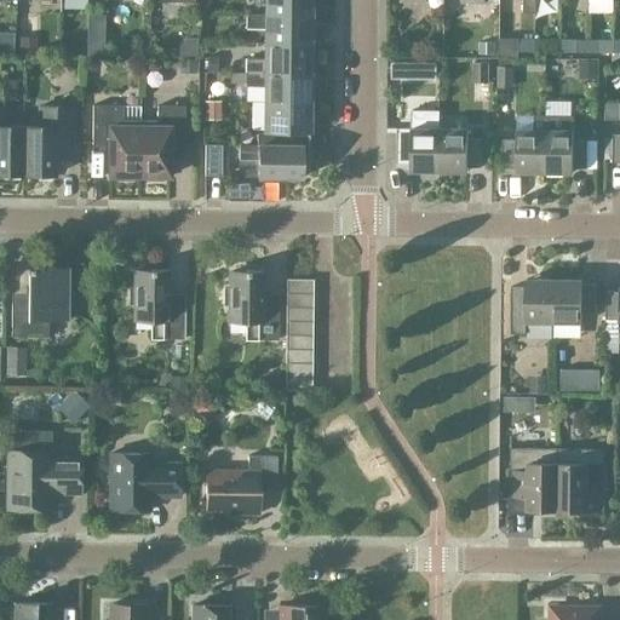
[(264,0),(264,15),(305,15),(305,16),(310,16),(309,0),(264,0)]
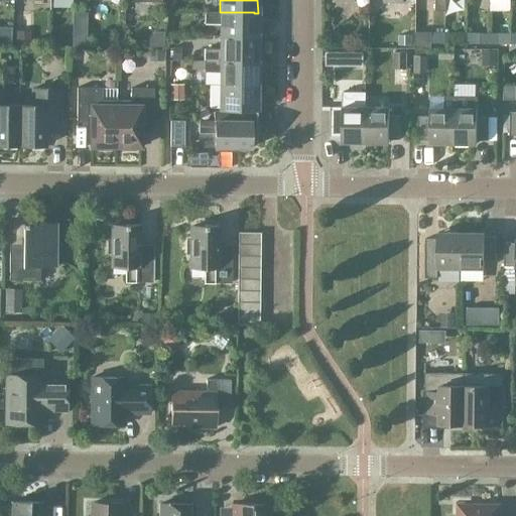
[(434,0),(435,10),(445,10),(445,0),(434,0)]
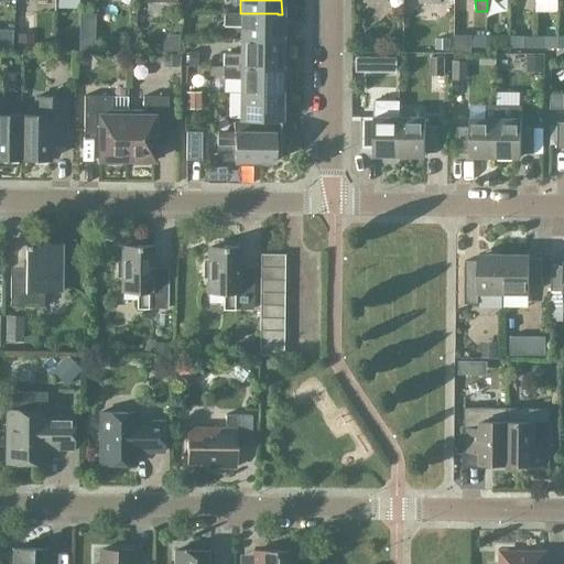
[(278,13),(240,13),(223,13),(223,25),(240,26),(240,40),(281,40),(281,22),(278,22),(278,14),(278,13)]
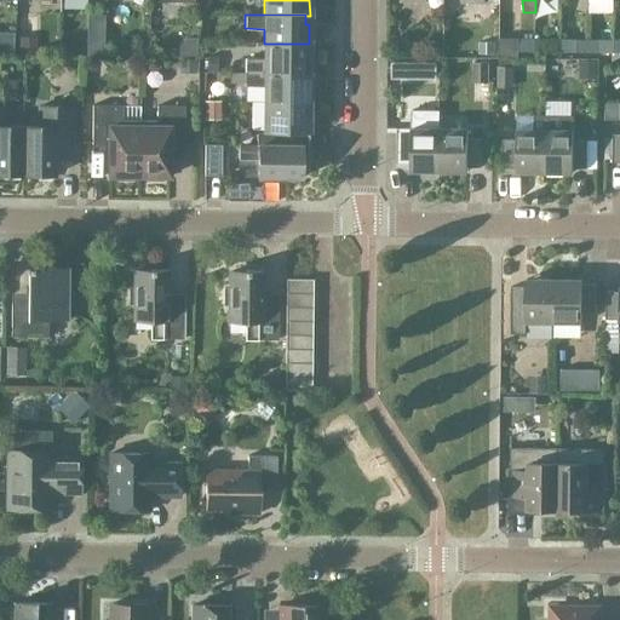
[(520,39),(520,51),(534,51),(534,39),(520,39)]
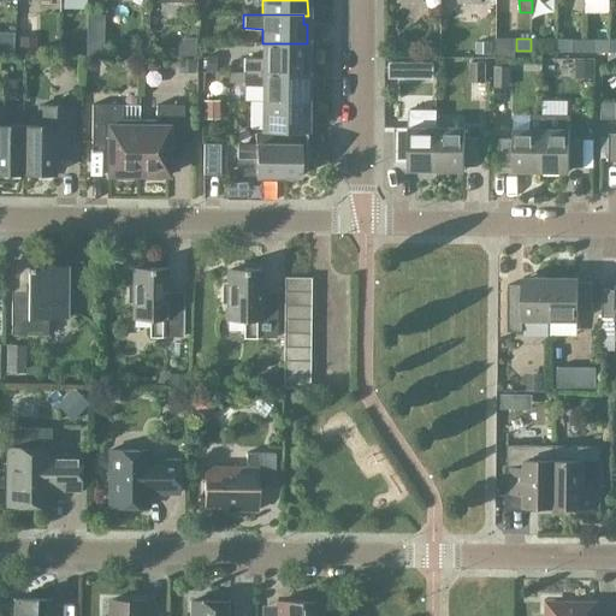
[(557,51),(557,39),(543,39),(543,51),(557,51)]
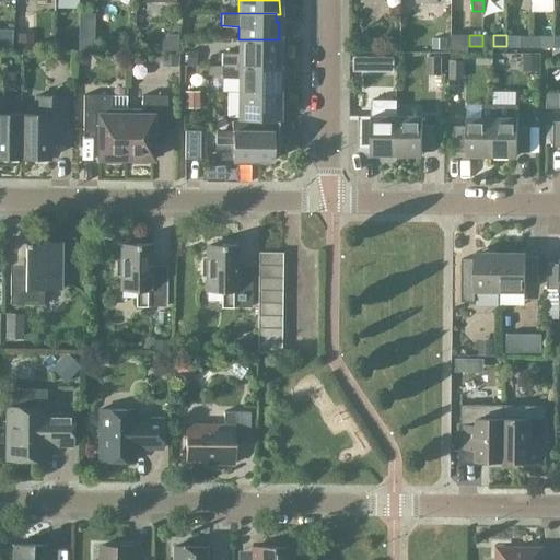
[(506,35),(506,46),(520,46),(520,35),(506,35)]
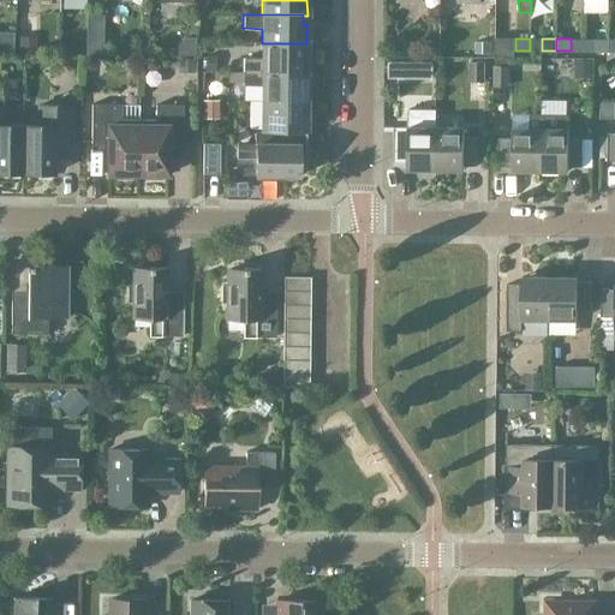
[(100,54),(95,40),(81,45),(87,60),(100,54)]
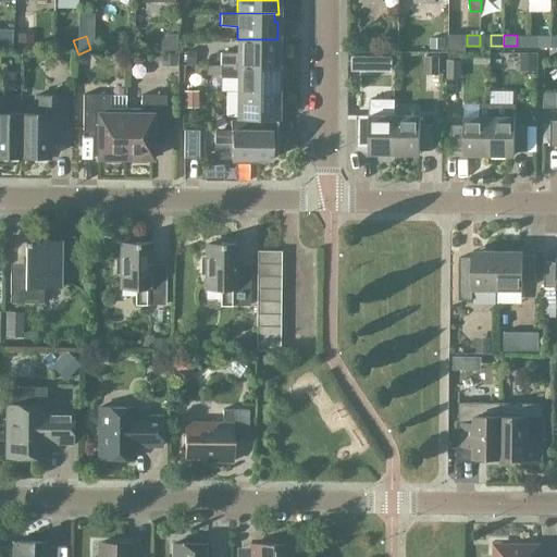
[(551,47),(551,36),(537,36),(537,47),(551,47)]
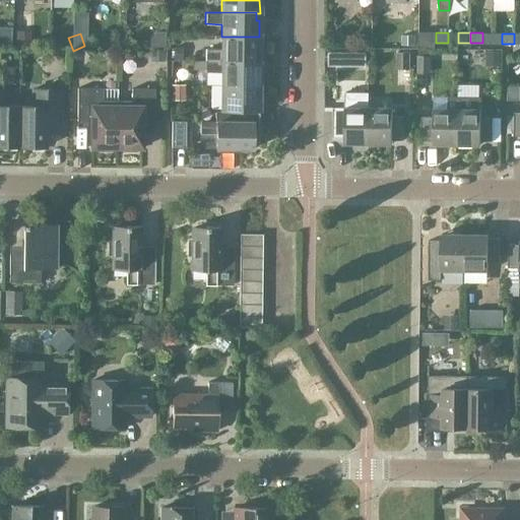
[(164,36),(147,37),(148,52),(165,51),(164,36)]
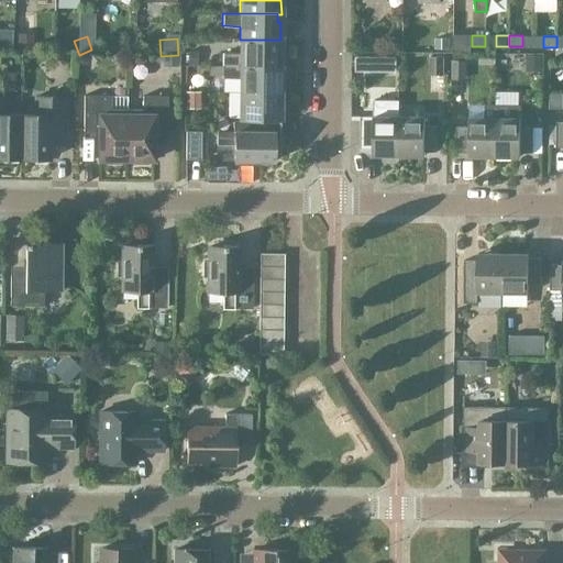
[(280,58),(280,40),(240,40),(240,54),(222,53),(222,66),(276,66),(277,58),(280,58)]
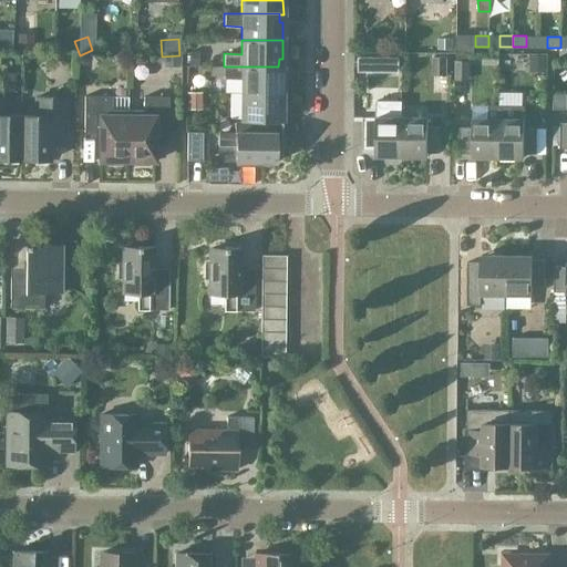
[(368,83),(368,61),(357,61),(357,83),(368,83)]
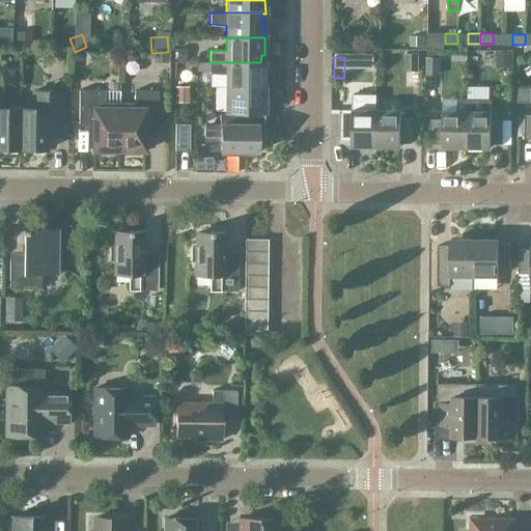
[(260,71),(260,62),(210,62),(210,74),(226,74),(225,87),(264,87),(264,71),(260,71)]
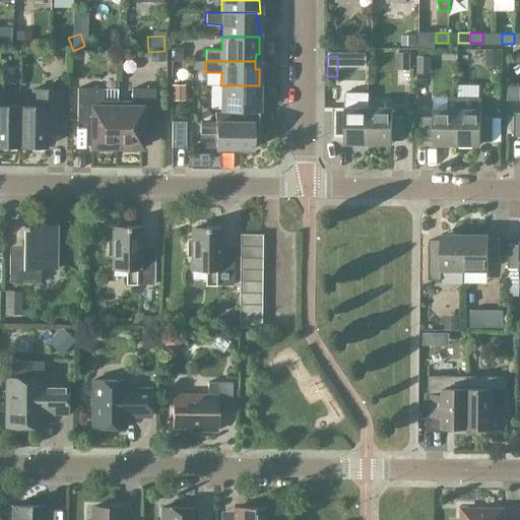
[(259,85),(220,85),(210,85),(210,109),(214,109),(214,122),(255,123),(255,122),(255,103),(259,103),(259,85)]
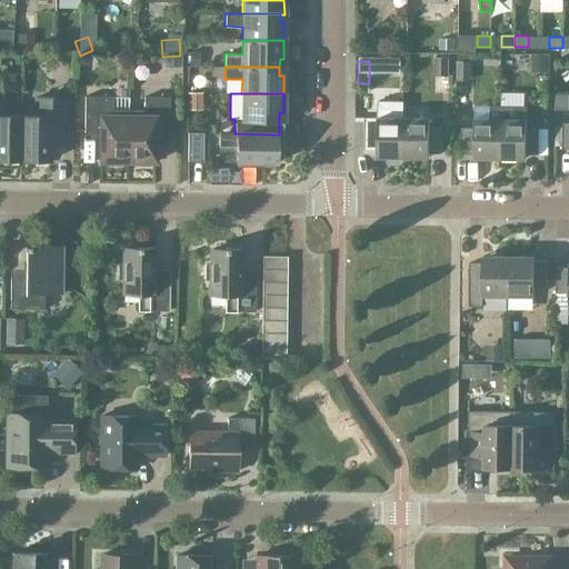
[(0,159),(20,160),(21,116),(6,116),(7,97),(0,97),(0,159)]
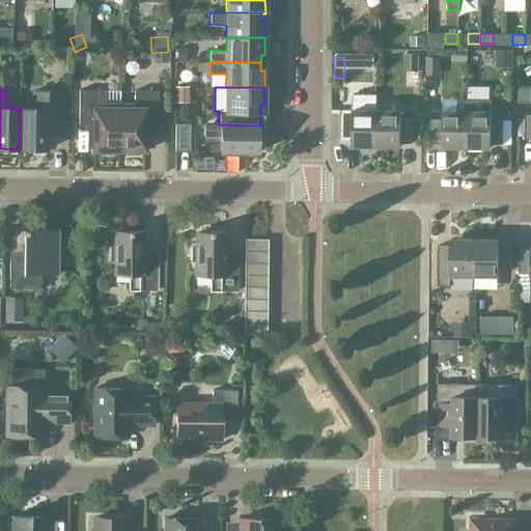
[(118,150),(119,104),(104,104),(104,90),(79,90),(78,123),(92,123),(92,150),(98,150),(98,154),(113,154),(114,150),(118,150)]
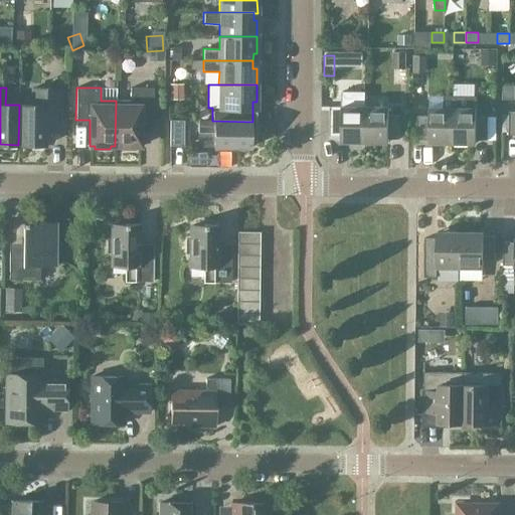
[(116,101),(115,146),(120,146),(120,150),(135,150),(135,146),(140,146),(140,121),(152,121),(153,89),(130,88),(130,101),(116,101)]
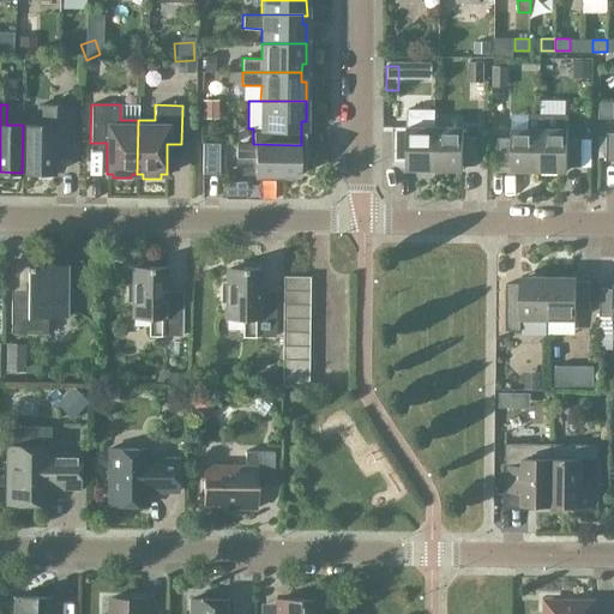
[(23,125),(22,173),(53,173),(54,151),(70,151),(71,106),(54,106),(54,118),(38,118),(38,125),(23,125)]
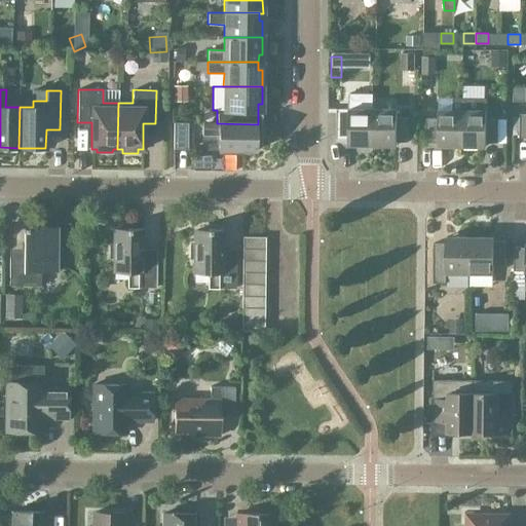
[(461,146),(462,98),(452,98),(452,110),(438,110),(438,118),(425,118),(425,142),(438,142),(438,146),(461,146)]
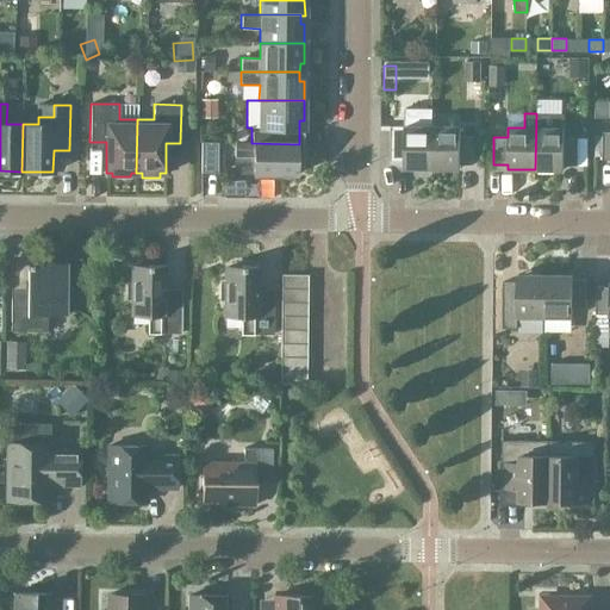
[(577,138),(564,138),(564,113),(536,113),(535,169),(562,170),(564,166),(577,166),(577,138)]
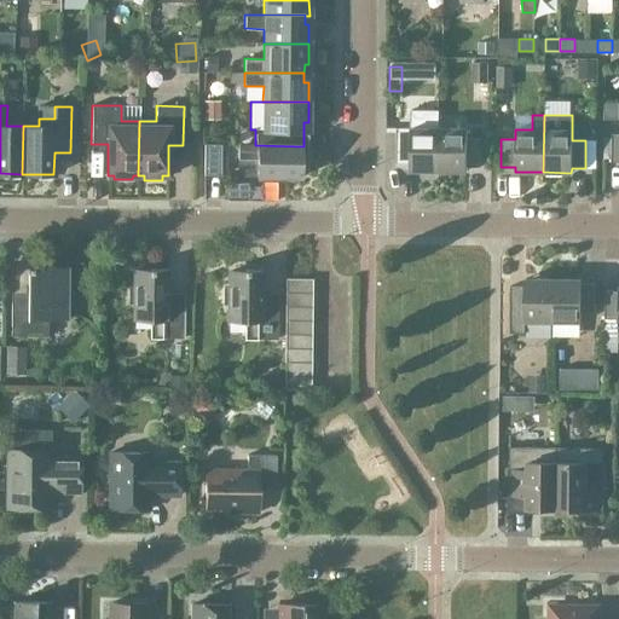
[(395,136),(395,163),(409,163),(409,171),(438,171),(438,128),(438,117),(410,117),(410,128),(410,136),(395,136)]
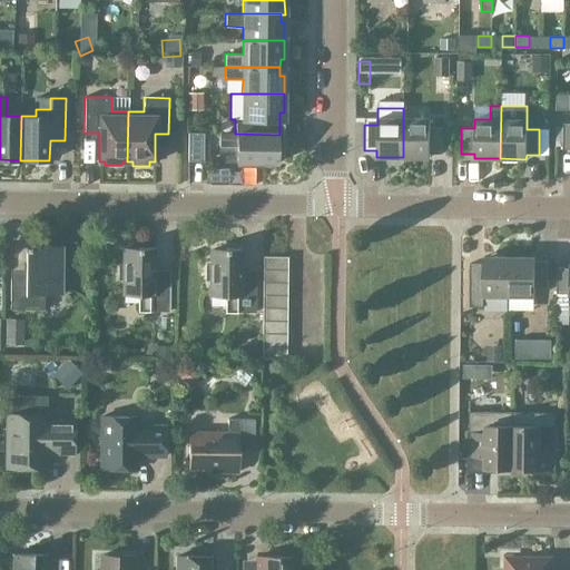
[(403,118),(403,157),(429,158),(429,154),(442,154),(442,128),(430,128),(430,118),(403,118)]
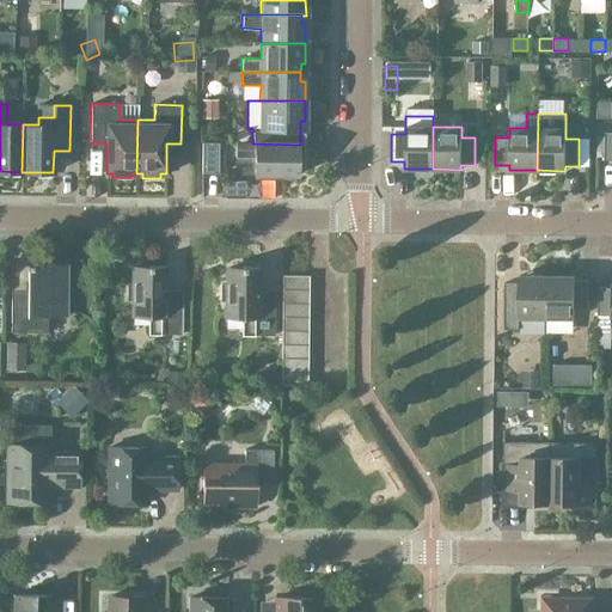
[(201,142),(201,175),(218,175),(218,144),(201,142)]
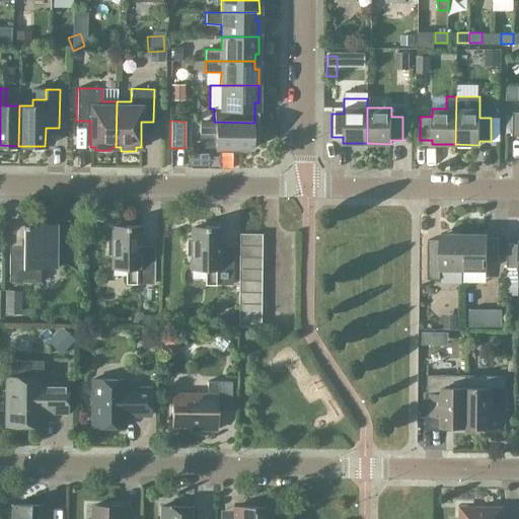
[(254,123),(214,122),(199,122),(199,134),(215,134),(215,148),(218,148),(218,151),(231,151),(231,148),(251,148),(251,142),(257,142),(257,122),(254,122),(254,123)]
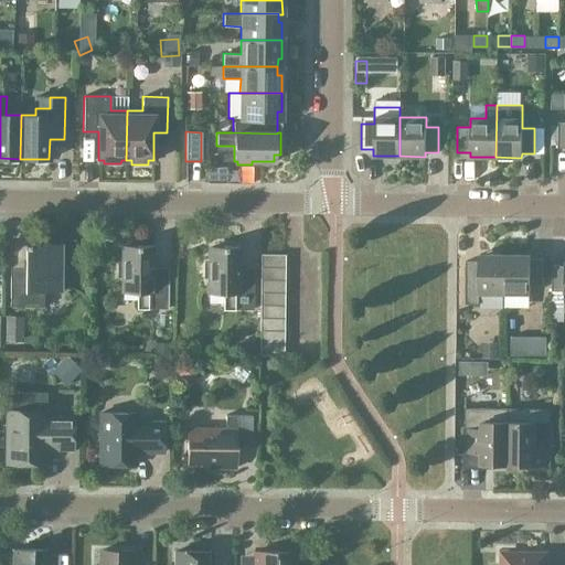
[(214,148),(214,166),(232,166),(232,148),(214,148)]
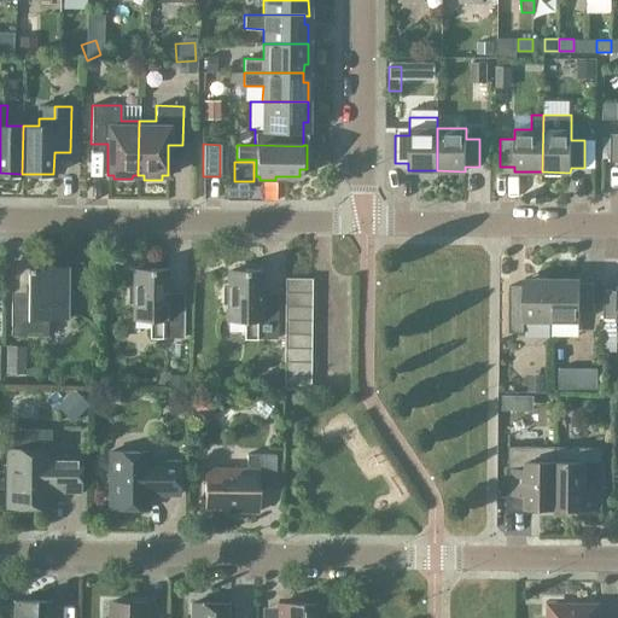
[(65,318),(66,268),(28,268),(28,302),(11,302),(10,336),(47,336),(47,318),(65,318)]
